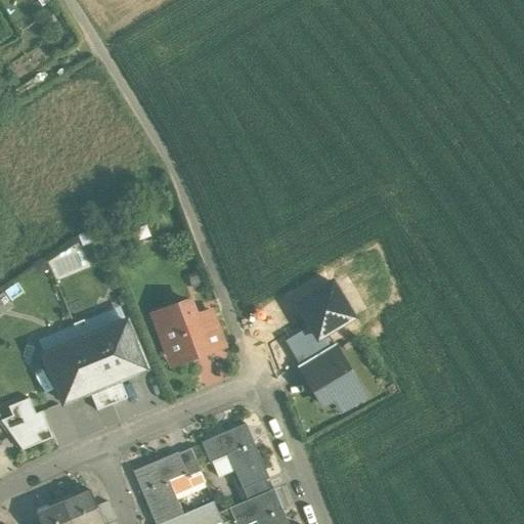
[(310,326),(318,339),(328,333),(352,317),(332,282),(297,304),(310,326)]
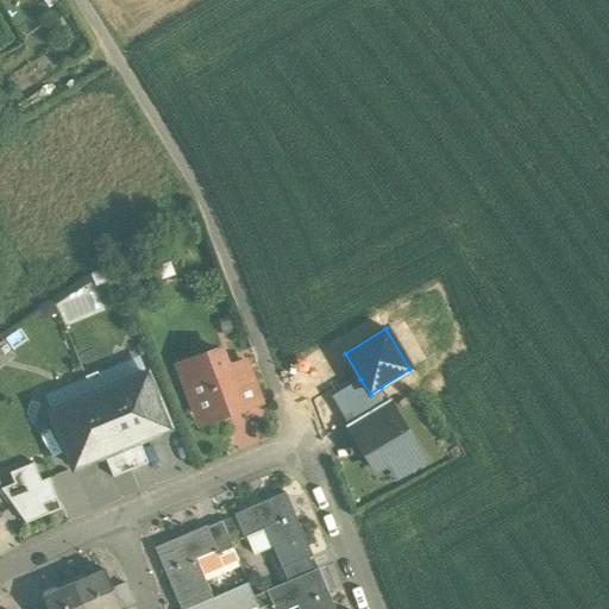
[(226,369),(220,351),(194,360),(201,378),(192,382),(188,390),(192,399),(199,402),(202,412),(213,416),(226,412),(228,408),(234,406),(237,409),(239,410),(245,408),(239,389),(234,388),(230,376),(228,376),(225,369),(226,369)]
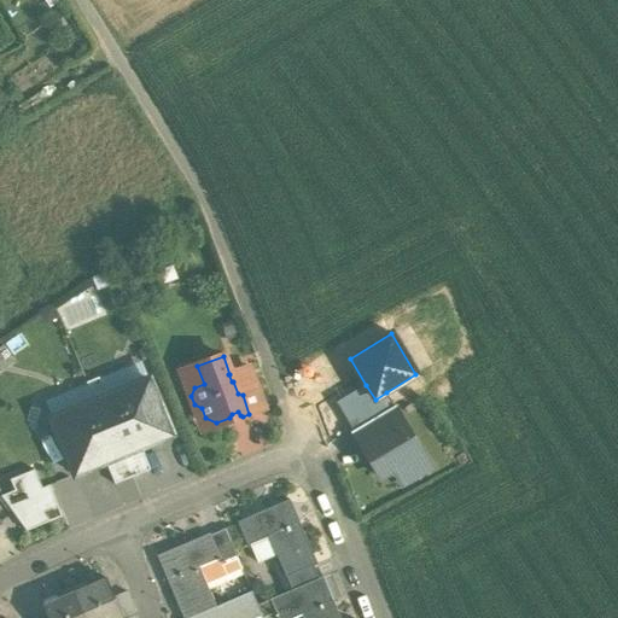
[(263,408),(249,367),(229,374),(228,374),(232,382),(233,382),(238,394),(243,395),(249,414),(263,408)]
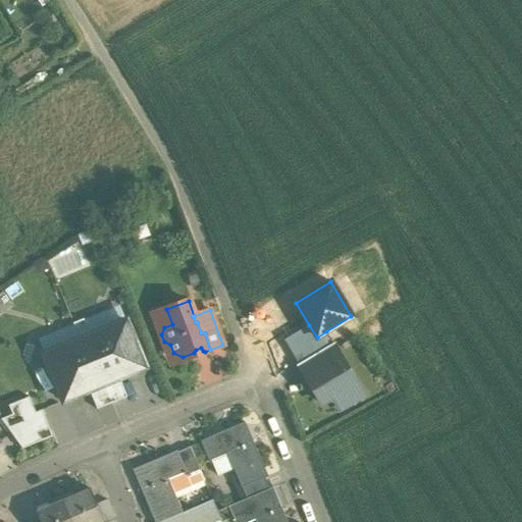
[(84,319),(72,323),(80,340),(90,334),(84,319)]
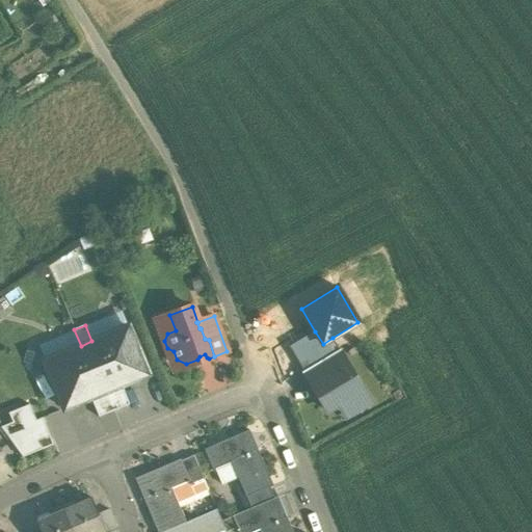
[(81,346),(45,361),(64,408),(90,398),(122,386),(148,374),(128,326),(91,341),(81,346)]
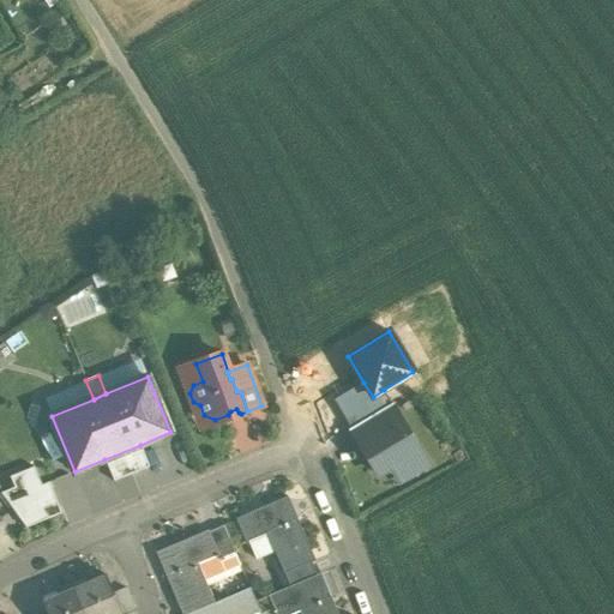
[(333,399),(350,429),(391,404),(384,390),(373,397),(363,383),(333,399)]
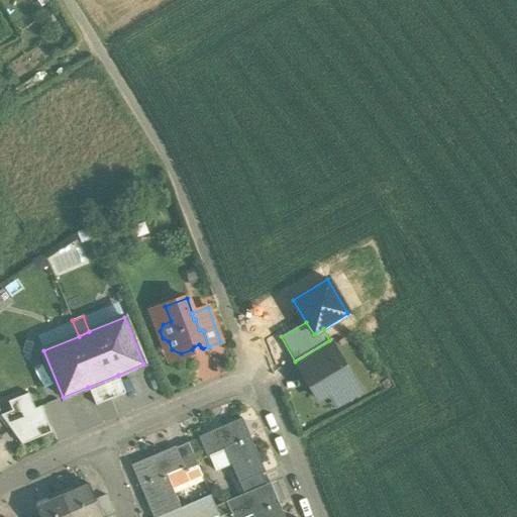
[(329,340),(295,362),(302,374),(336,352),(329,340)]
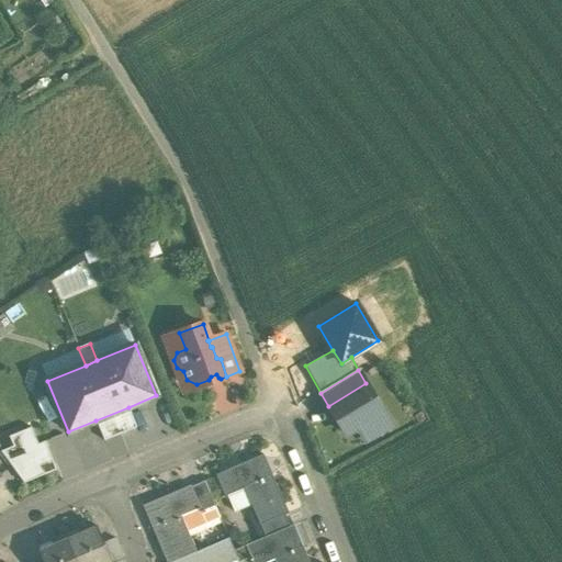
[(366,383),(328,406),(347,436),(358,429),(384,414),(366,383)]
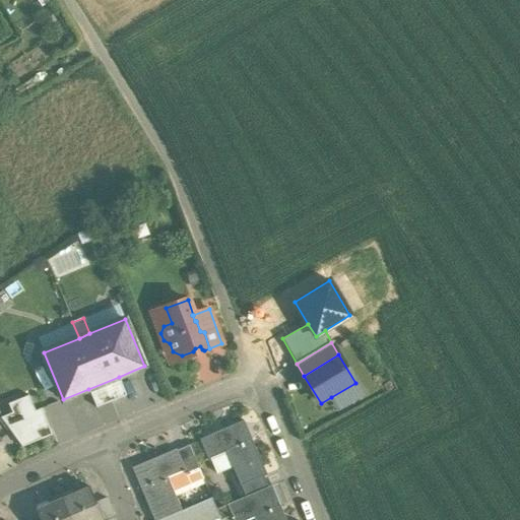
[(119,377),(88,389),(96,407),(127,395),(119,377)]
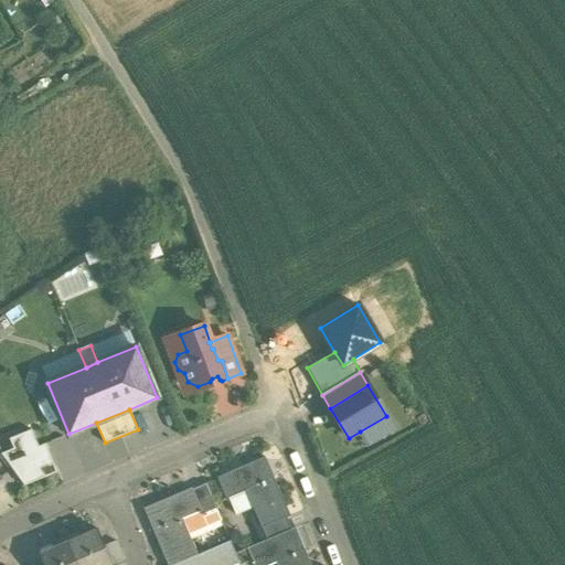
[(386,416),(360,432),(366,443),(393,426),(386,416)]
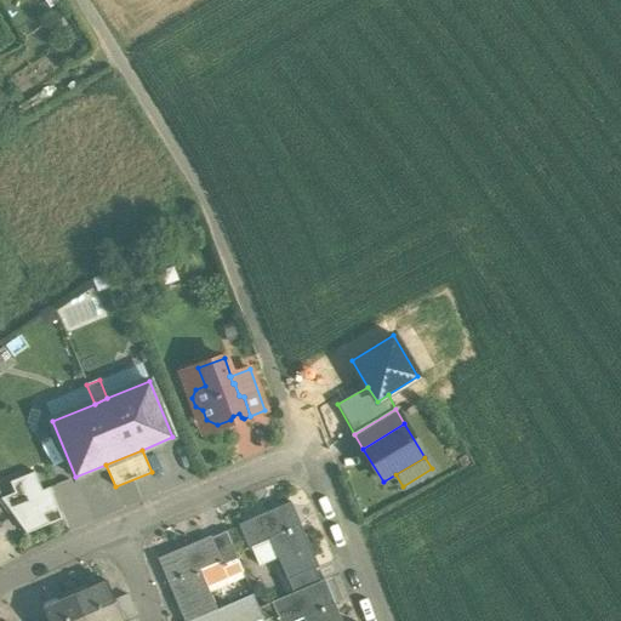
[(0,497),(26,534),(61,519),(47,488),(43,490),(35,473),(10,483),(13,493),(0,497)]
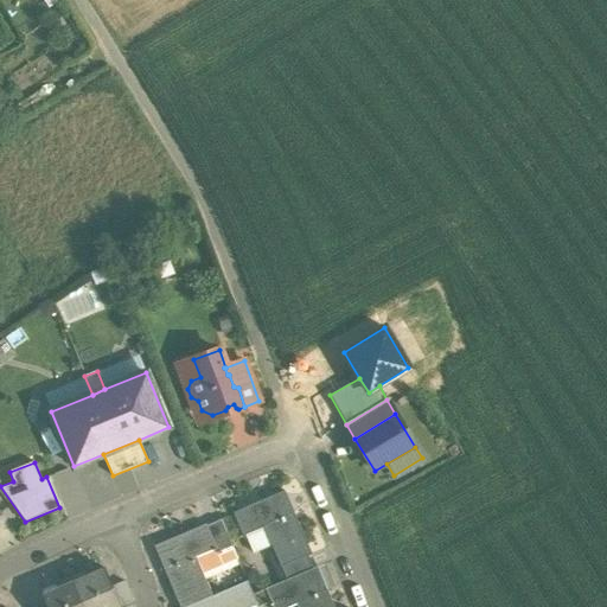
[(285,490),(232,511),(243,536),(264,526),(280,564),(282,564),(307,554),(307,555),(312,554),(286,491),(285,490)]
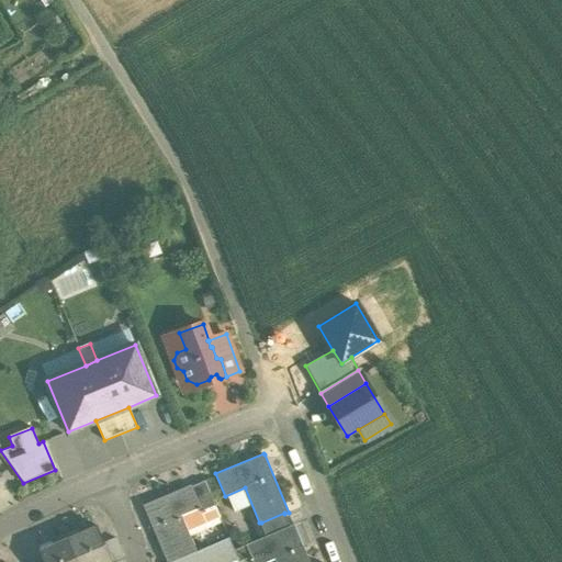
[(204,481),(191,486),(200,506),(202,510),(215,505),(204,481)]
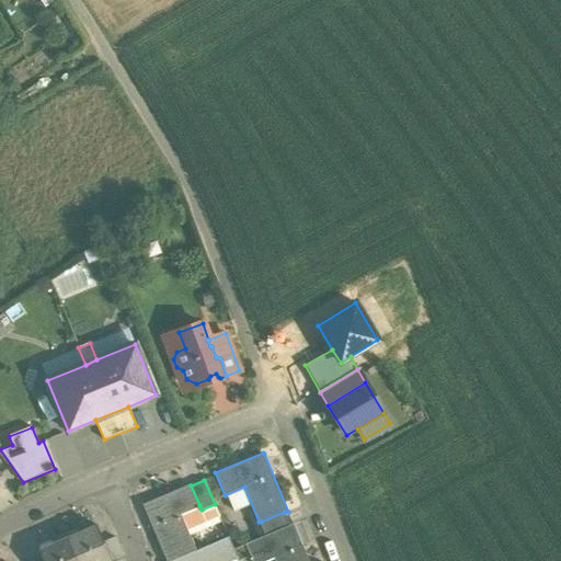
[(190,483),(142,504),(167,560),(170,560),(197,549),(181,513),(199,505),(191,485),(190,483)]
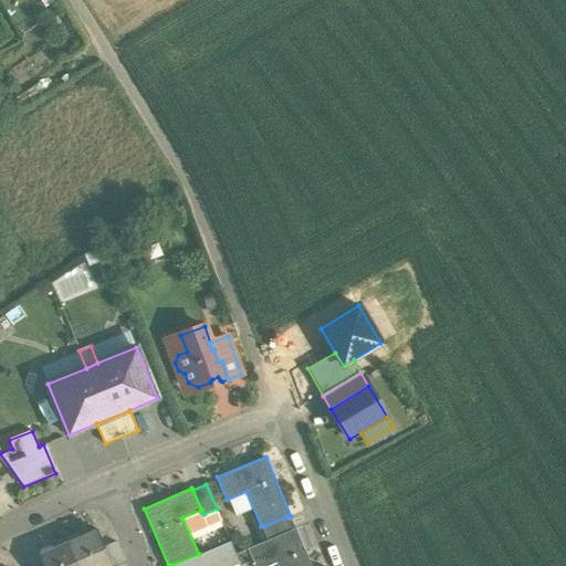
[(286,516),(263,526),(268,538),(292,528),(286,517),(286,516)]
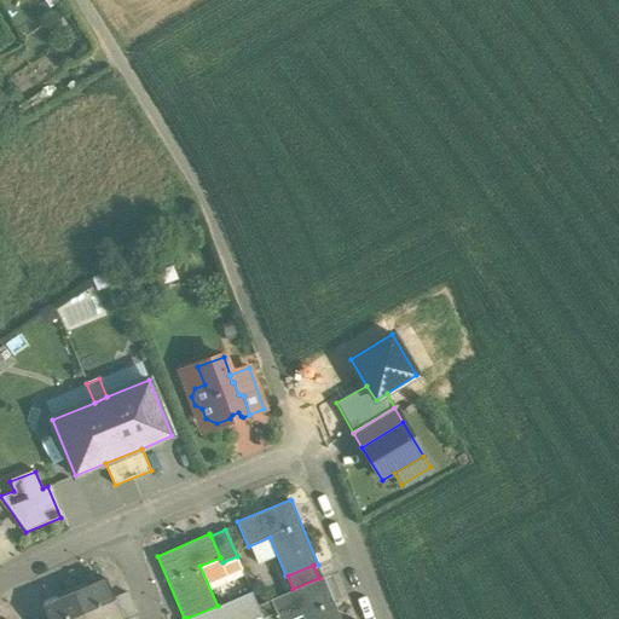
[(293,589),(271,599),(279,618),(290,618),(302,614),(305,618),(341,618),(323,576),(319,578),(293,589)]
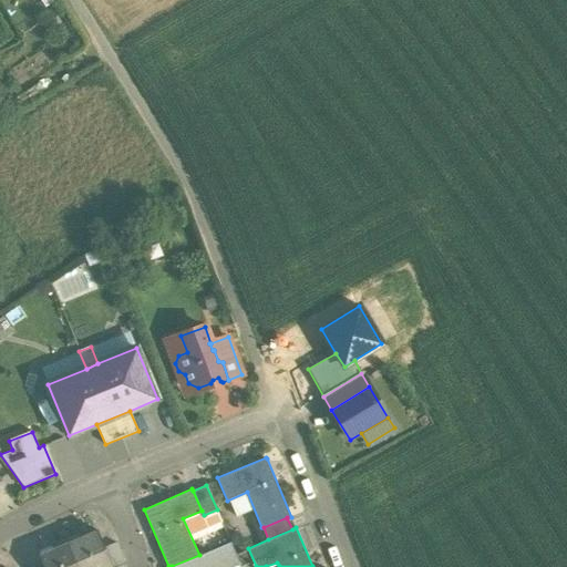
[(96,531),(69,542),(79,566),(112,566),(104,547),(96,531)]
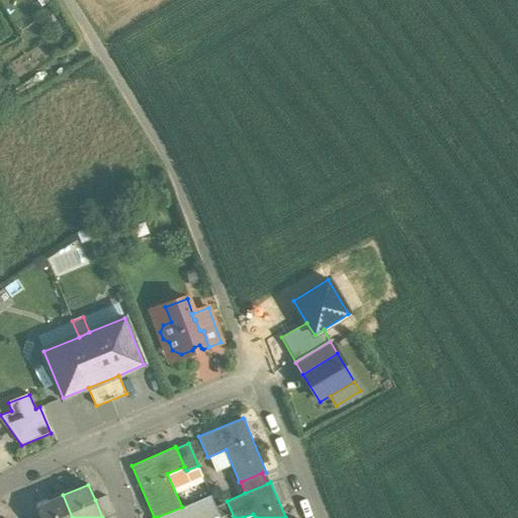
[(72,517),(63,495),(49,501),(50,503),(37,509),(40,517),(72,517)]
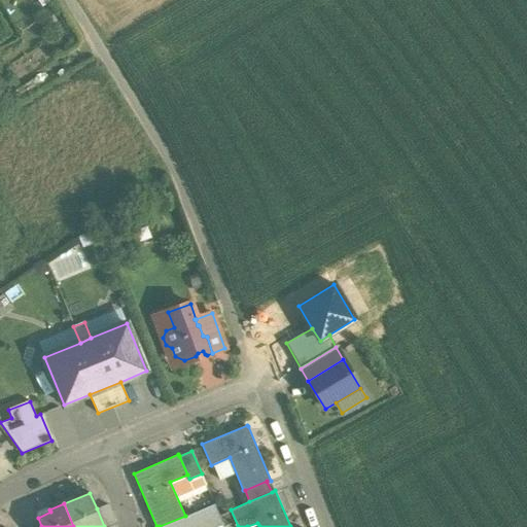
[(185,516),(160,526),(219,526),(223,525),(214,503),(185,516)]
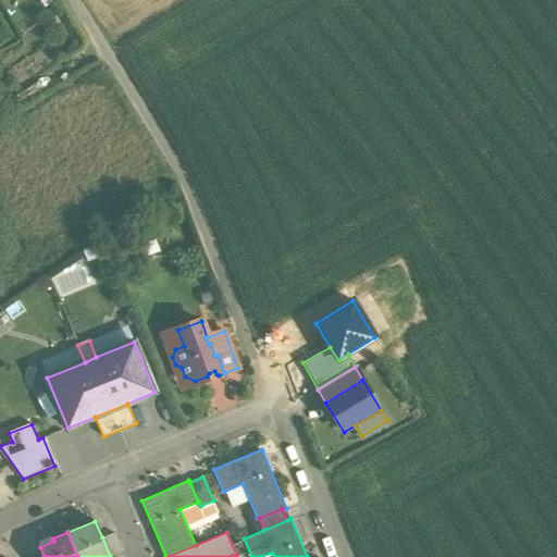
[(113,533),(102,537),(110,556),(113,556),(122,554),(113,533)]
